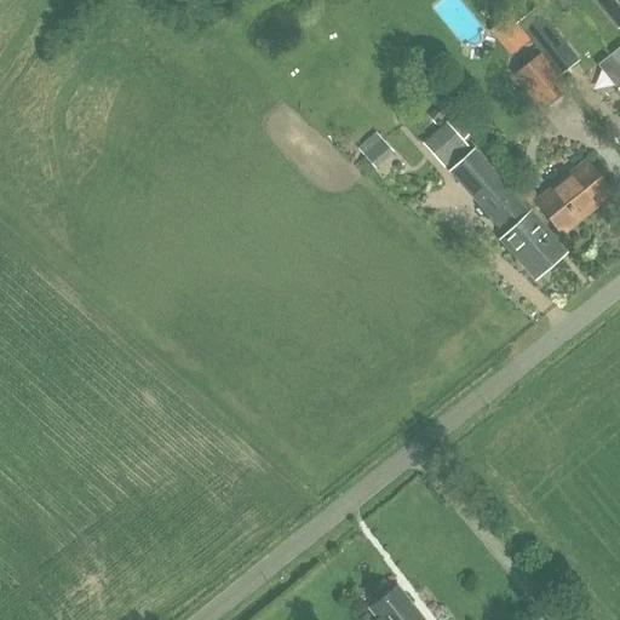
[(570,0),(556,0),(563,10),(573,3),(570,0)]
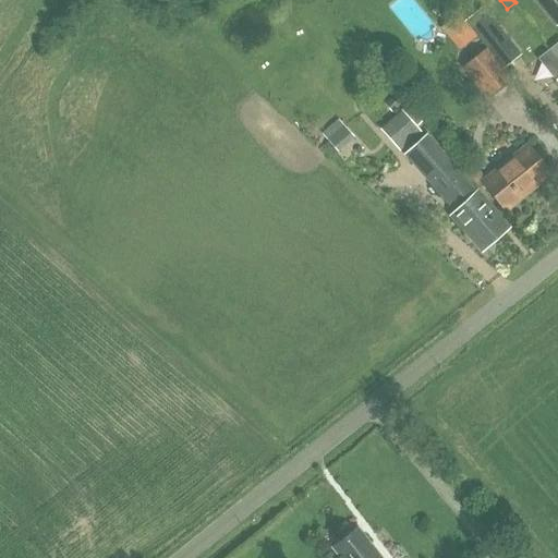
[(557,0),(537,0),(557,26),(557,25),(557,0)]
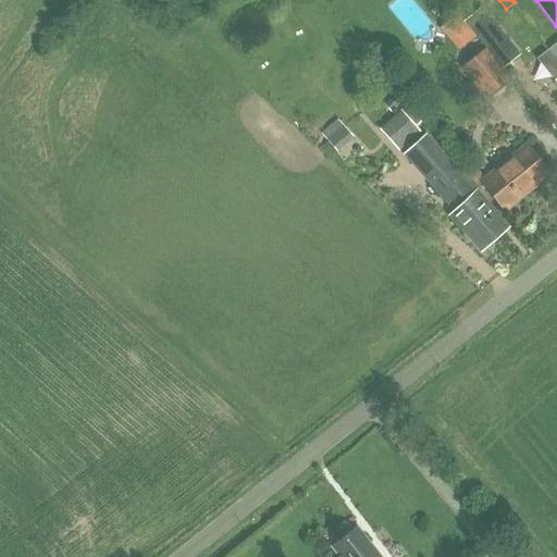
[(479,36),(503,67),(520,52),(495,22),(493,24),(482,10),(470,20),(481,35),(479,36)]
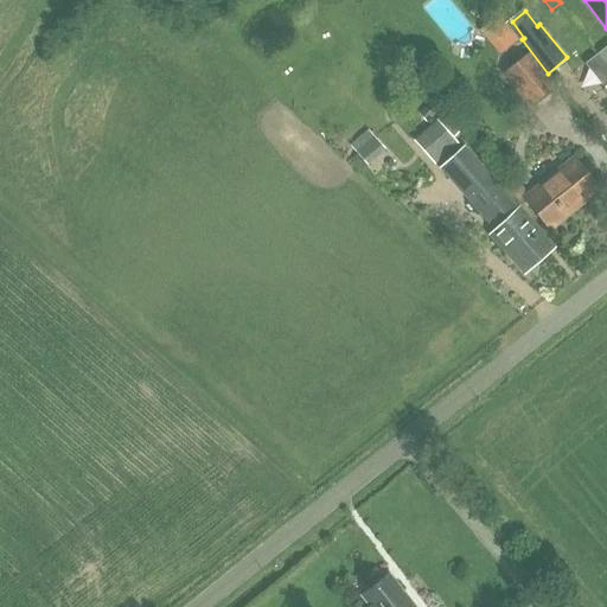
[(522,40),(530,53),(504,74),(532,108),(560,87),(548,74),(522,39),(522,40)]
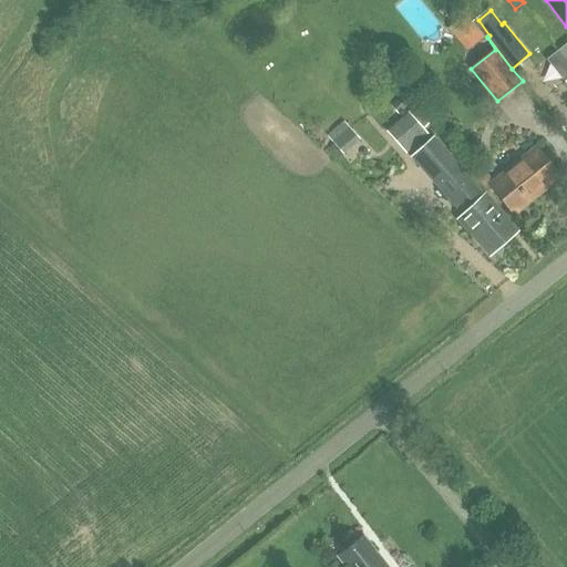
[(390,106),(400,113),(408,105),(400,98),(390,106)]
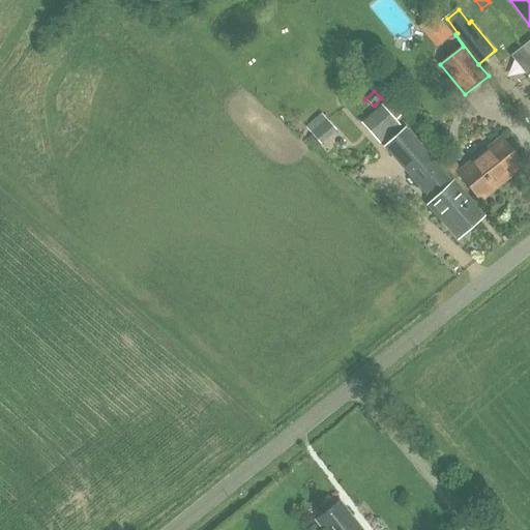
[(402,125),(398,121),(404,114),(390,99),(384,106),(382,105),(362,123),(380,142),(402,125)]
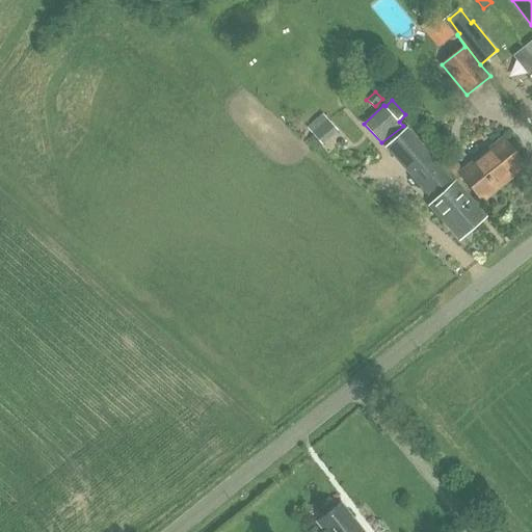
[(431,207),(458,239),(485,216),(457,183),(456,184),(410,131),(390,149),(436,203),(431,207)]
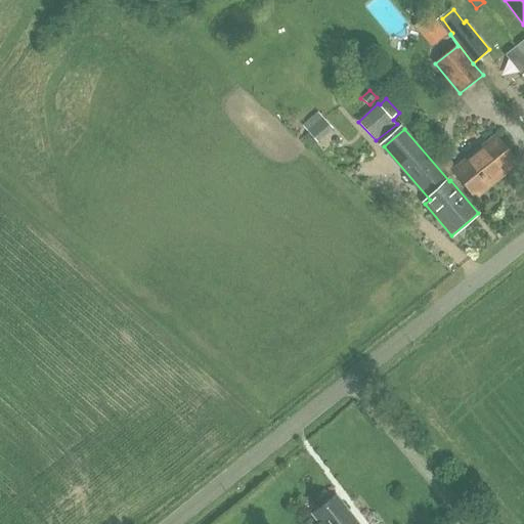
[(472,199),(478,193),(515,164),(491,136),(456,165),(447,154),(437,162),(448,177),(451,175),(472,199)]
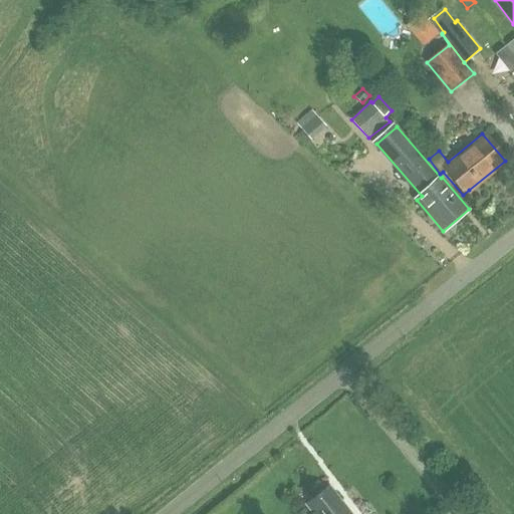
[(315,513),(313,513),(350,513),(329,486),(308,503),(315,513)]
